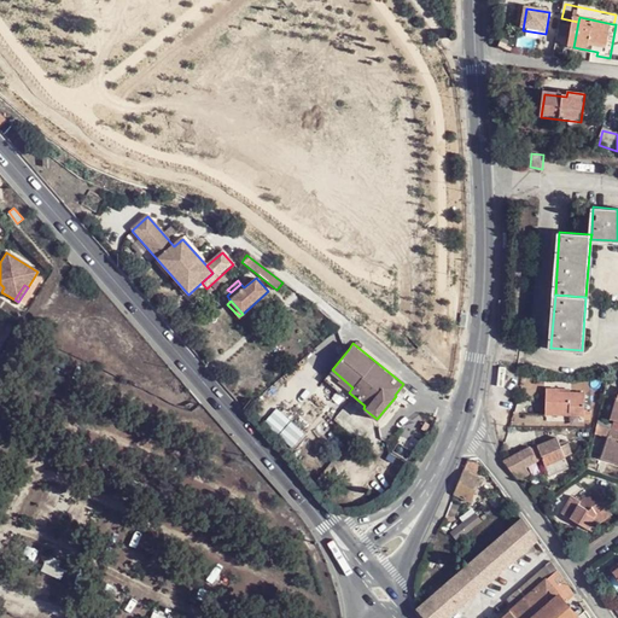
[(353,388),(332,369),(324,379),(362,412),(365,409),(363,408),(365,406),(349,392),(353,388)]
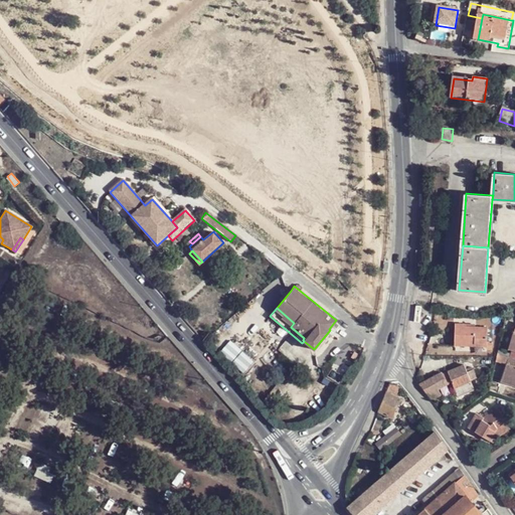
[(478,341),(490,342),(491,327),(469,325),(469,323),(458,322),(457,344),(477,345),(478,341)]
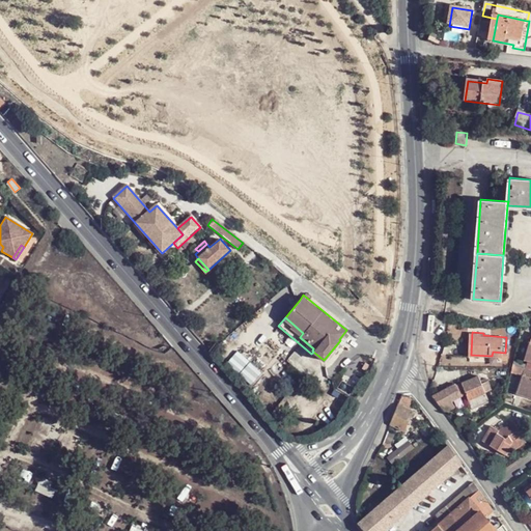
[(241,374),(252,384),(260,373),(250,363),(241,374)]
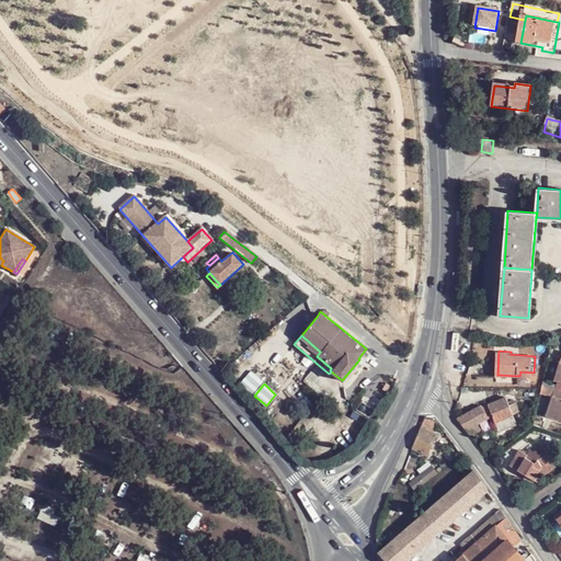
[(560,388),(558,388),(557,387),(547,415),(560,420),(560,388)]
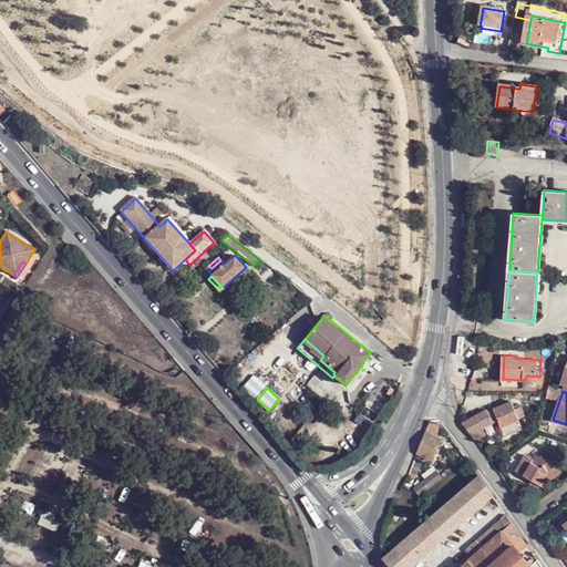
[(511,403),(494,410),(498,423),(500,426),(518,420),(515,412),(513,406),(511,403)]
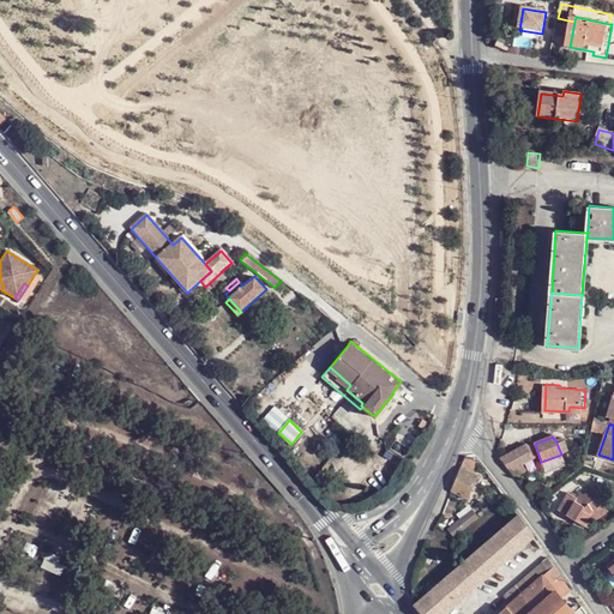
[(563,437),(555,440),(558,446),(566,444),(563,437)]
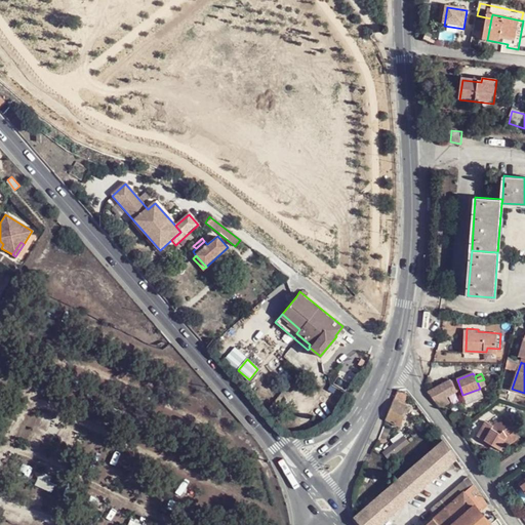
[(451,382),(457,394),(461,392),(457,379),(451,382)]
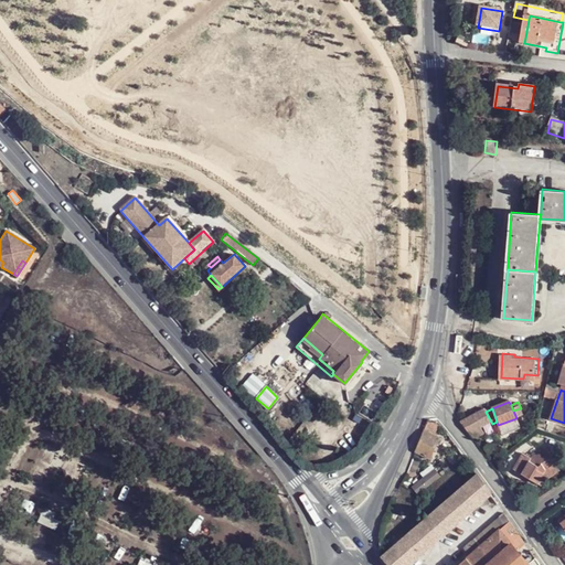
[(521,408),(513,411),(516,418),(523,415),(521,408)]
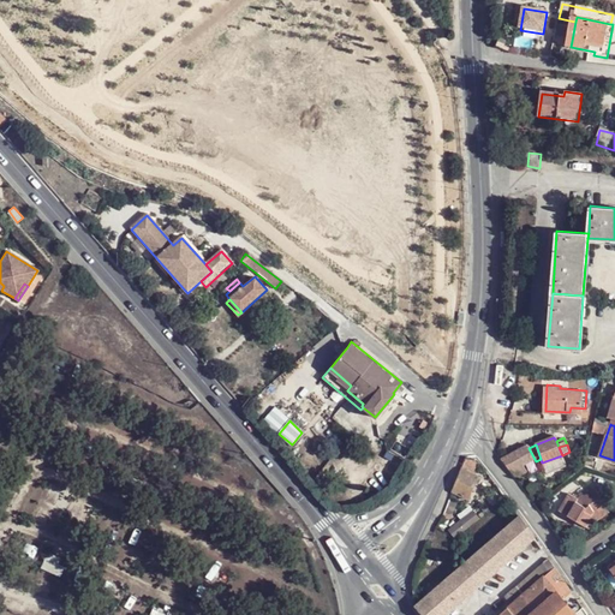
[(527,446),(502,460),(512,473),(517,481),(527,473),(524,467),(536,461),(529,448),(527,446)]
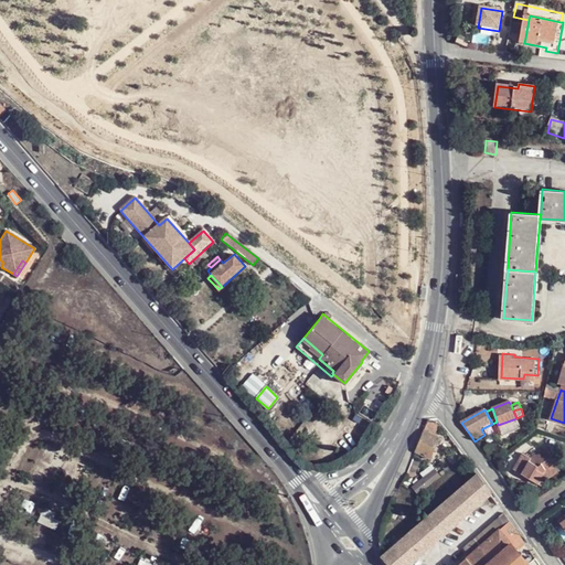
[(516,418),(498,425),(502,436),(521,428),(516,418)]
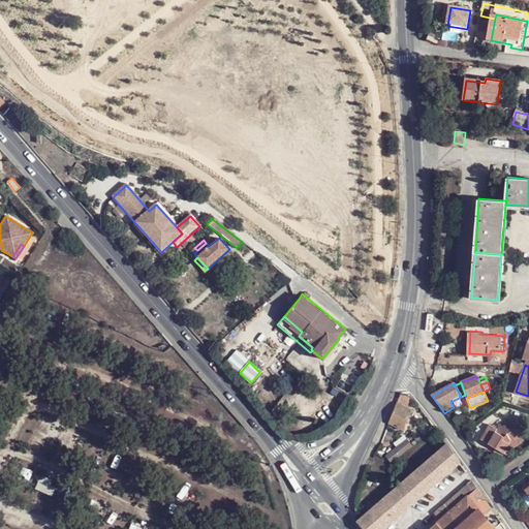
[(400,393),(397,402),(406,407),(410,398),(400,393)]
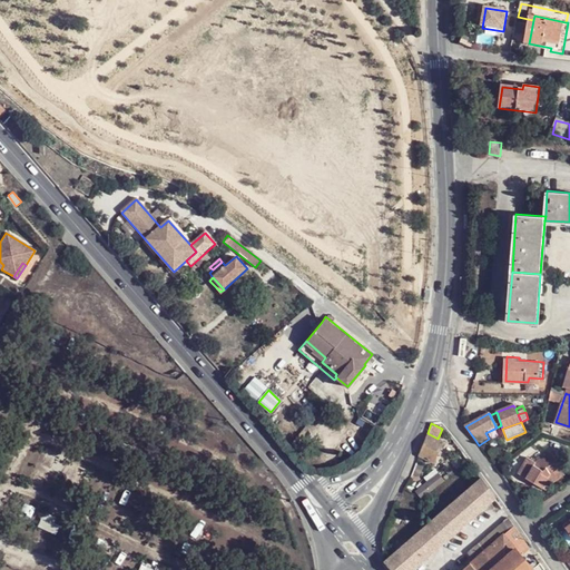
[(438,439),(428,433),(419,455),(434,463),(445,442),(438,439)]
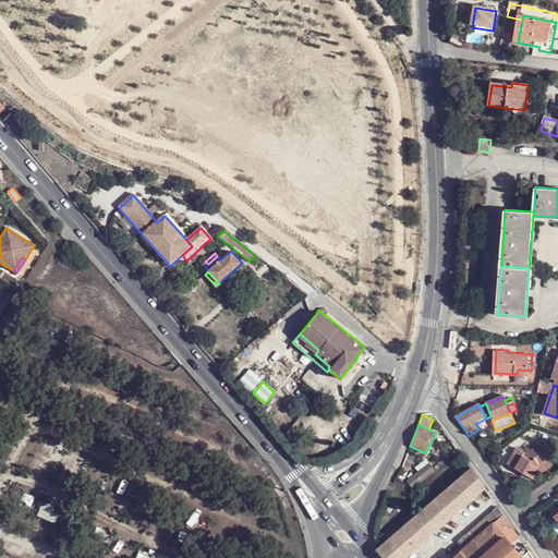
[(542,468),(554,462),(546,447),(530,456),(522,449),(510,463),(533,481),(542,468)]
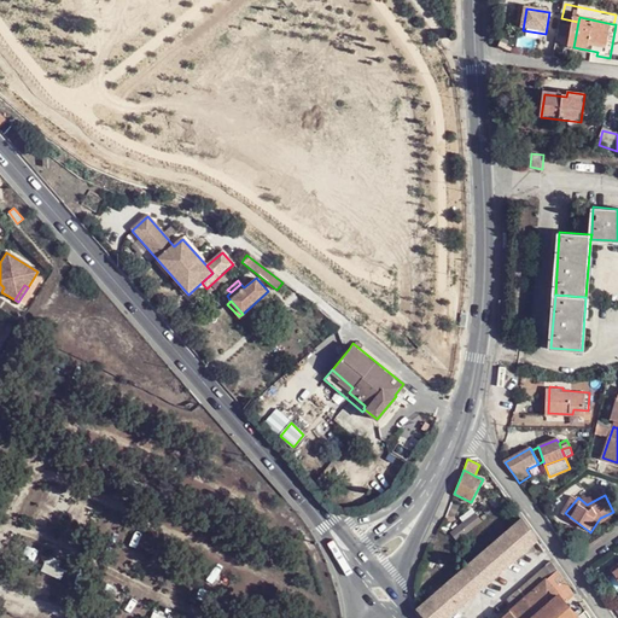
[(617,520),(613,512),(600,518),(590,532),(594,535),(602,524),(605,526),(617,520)]
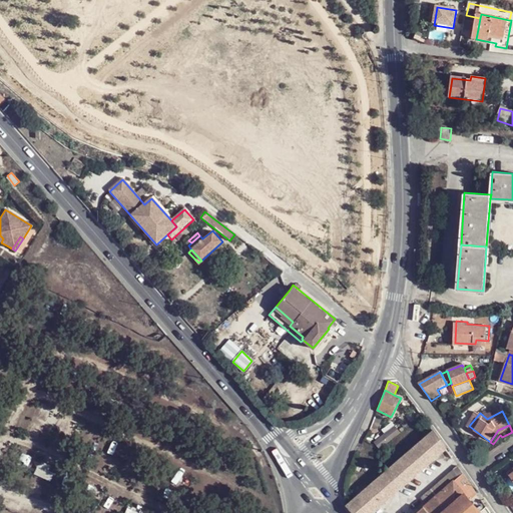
[(395,426),(372,440),(378,449),(400,435),(395,426)]
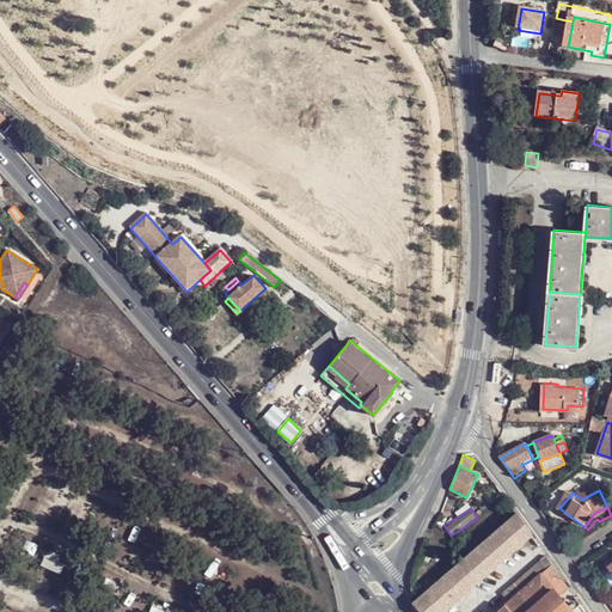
[(530,531),(518,514),(417,600),(414,603),(421,611),(442,611),(533,534),(530,531)]
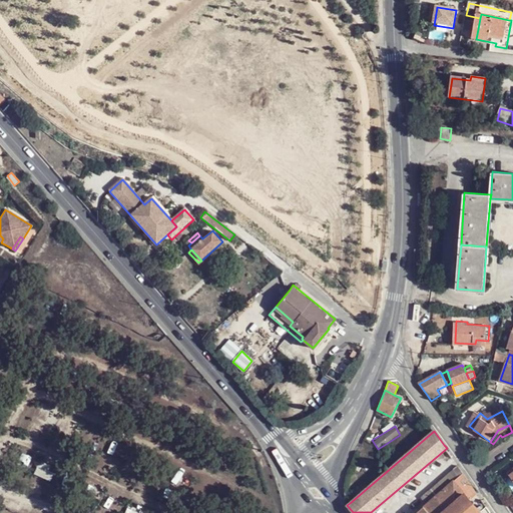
[(49,480),(53,465),(37,461),(33,476),(49,480)]
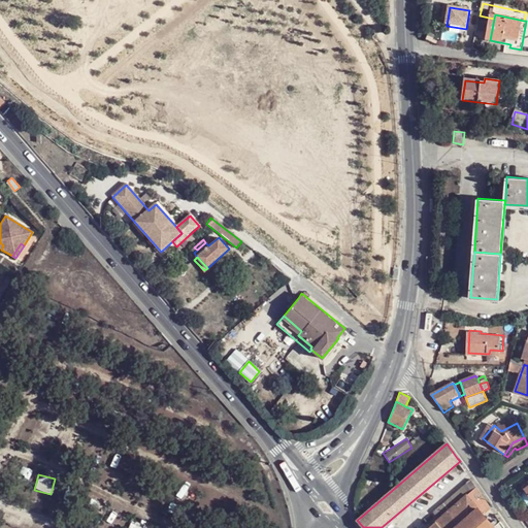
[(477,487),(472,480),(434,512),(440,519),(477,487)]
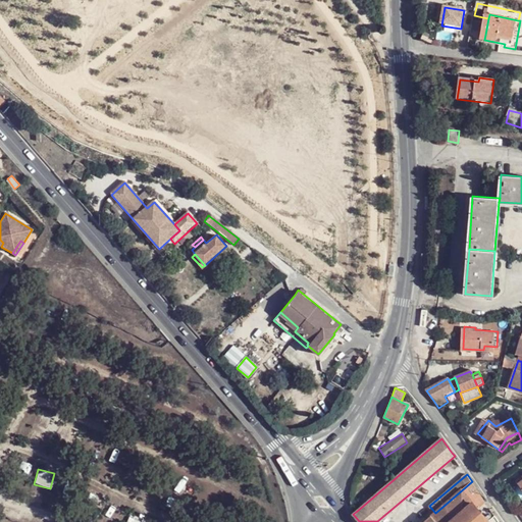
[(479,508),(486,503),(472,481),(435,513),(423,521),(489,521),(488,520),(493,516),(489,509),(484,514),(479,508)]
